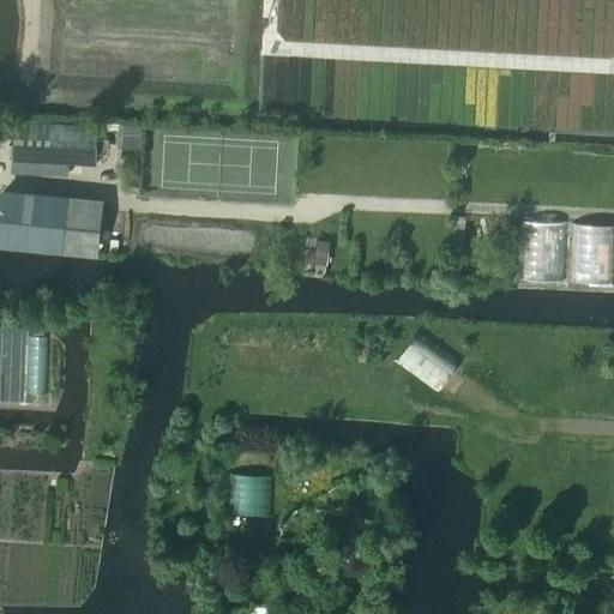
[(14,121),(12,161),(97,164),(100,126),(14,121)]
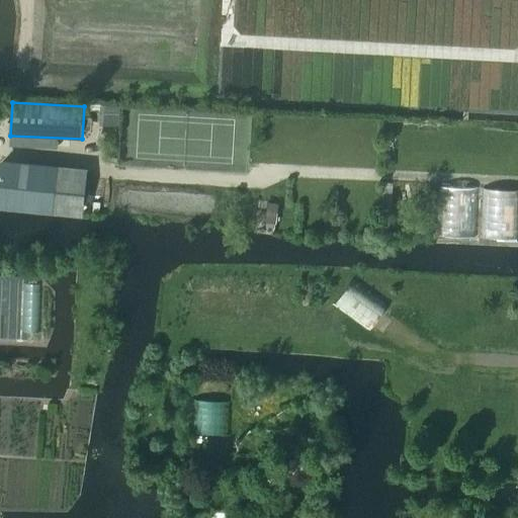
[(0,176),(0,204),(25,206),(79,211),(82,171),(1,163),(0,176)]
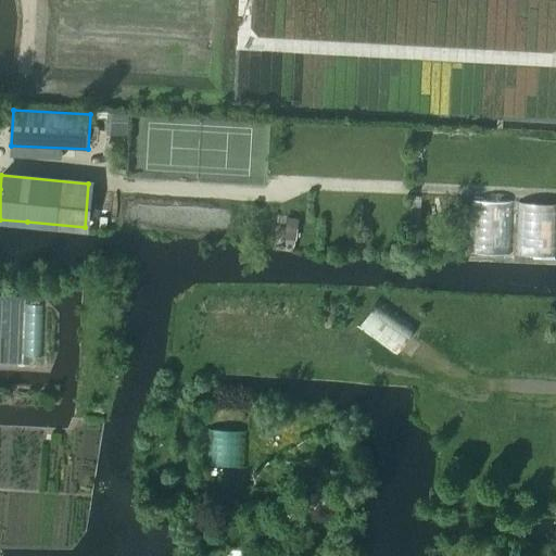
[(469,200),(467,252),(510,254),(513,202),(469,200)]
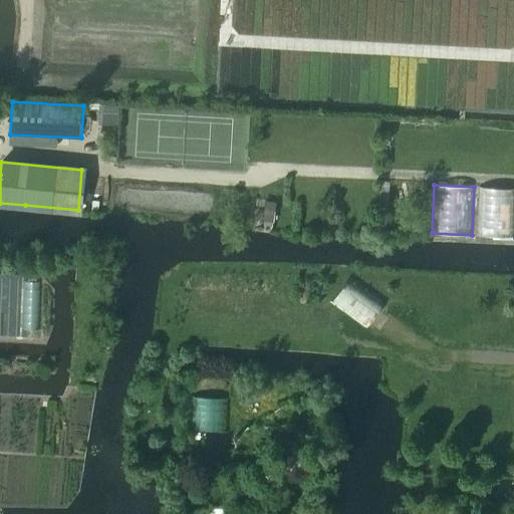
[(513,188),(478,187),(476,235),(513,236),(513,188)]
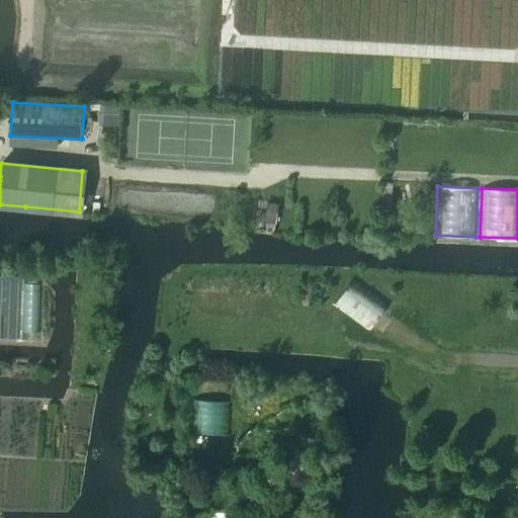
[(266,202),(264,220),(275,222),(277,203),(266,202)]
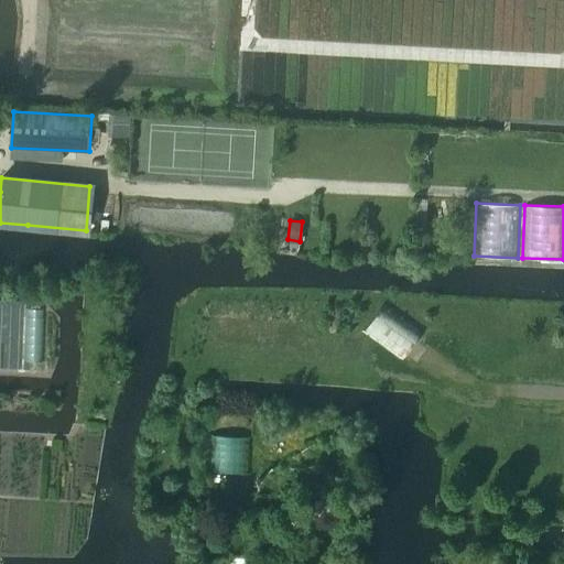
[(382,304),(362,332),(402,359),(421,332),(382,304)]
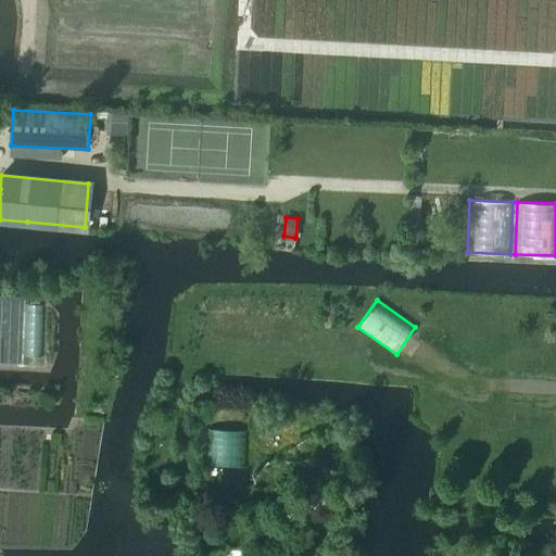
[(326,491),(311,491),(311,502),(311,505),(311,506),(326,506),(326,491)]
